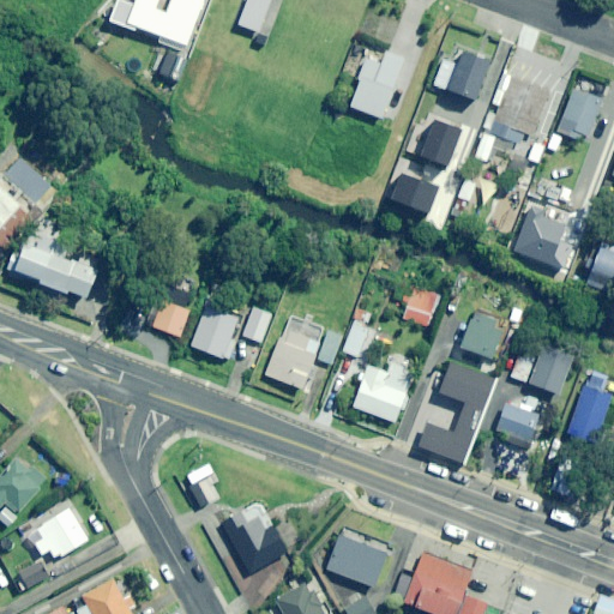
[(271,0),(245,0),(234,30),(269,42),(271,34),(260,30),(271,0)]
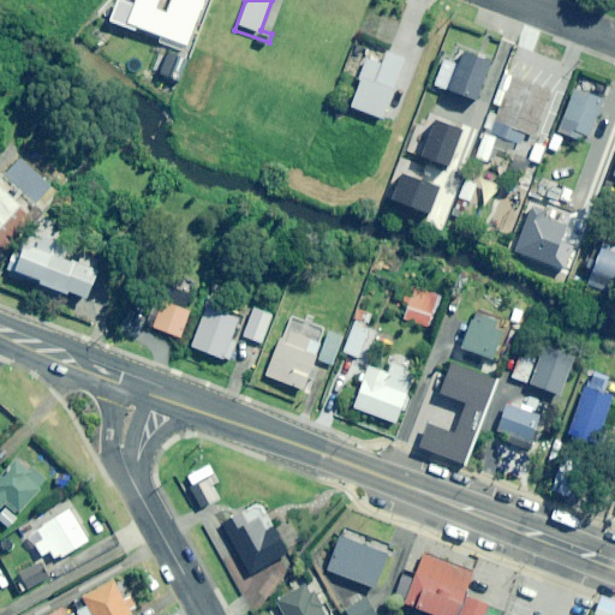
[(383,123),(407,61),(382,52),(380,60),(366,55),(357,81),(362,83),(351,109),(383,123)]
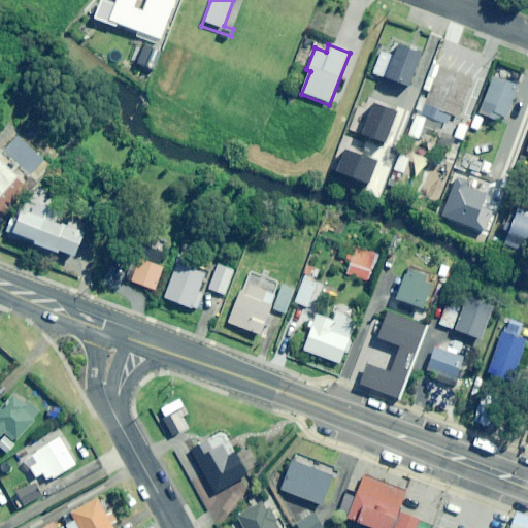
[(422,56),(394,44),(389,57),(382,54),(373,74),(409,89),(422,56)]
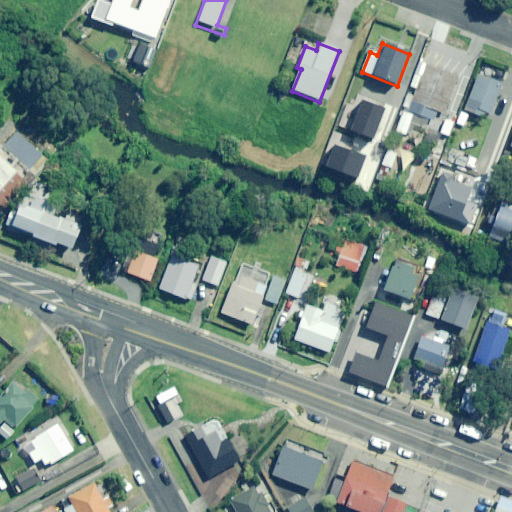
[(415,102),(428,106),(423,118),(435,123),(440,111),(445,113),(458,78),(426,66),(421,78),(415,76),(410,89),(419,92),(415,102)]
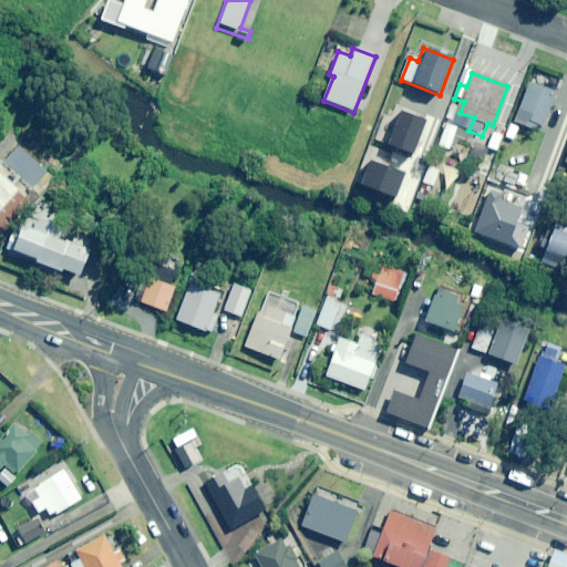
[(557,95),(529,84),(515,123),(543,134),(557,95)]
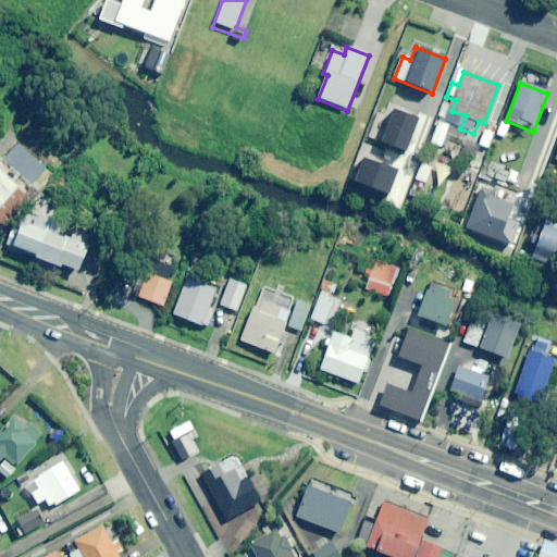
[(426,121),(384,106),(364,157),(408,172),(426,121)]
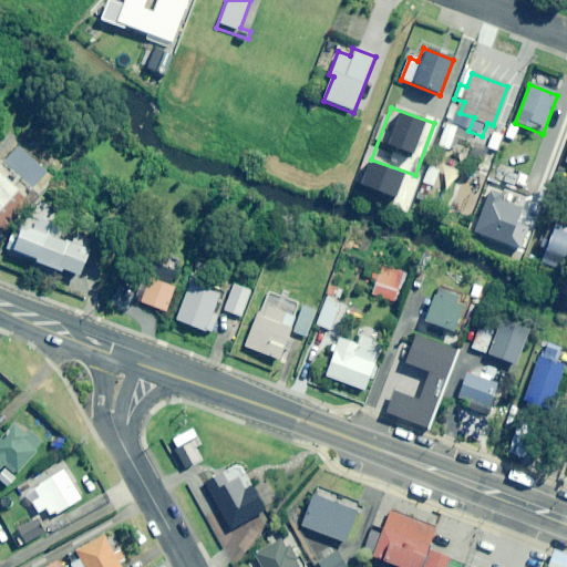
[(457,131),(446,126),(440,146),(450,150),(457,131)]
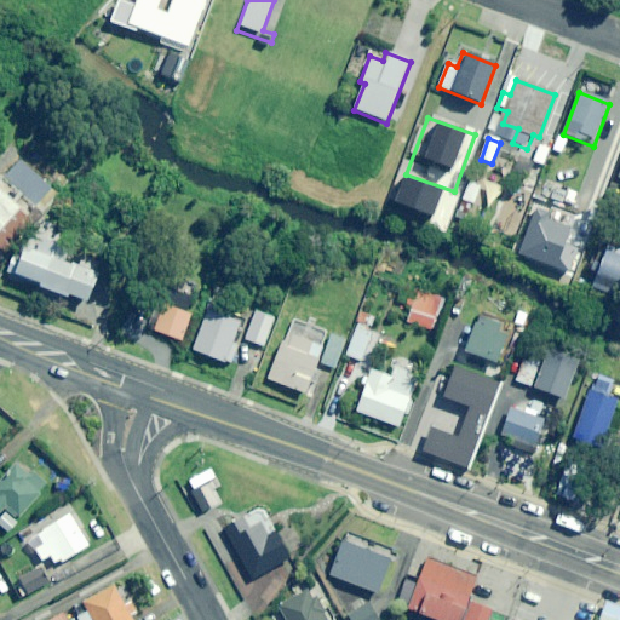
[(51,189),(18,160),(6,174),(38,204),(51,189)]
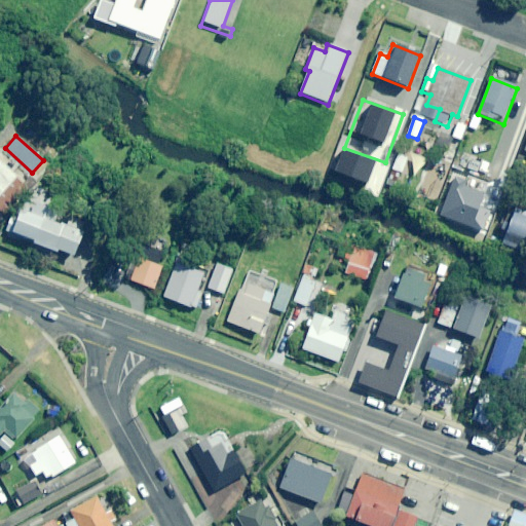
[(399,154),(388,180),(399,184),(409,158),(399,154)]
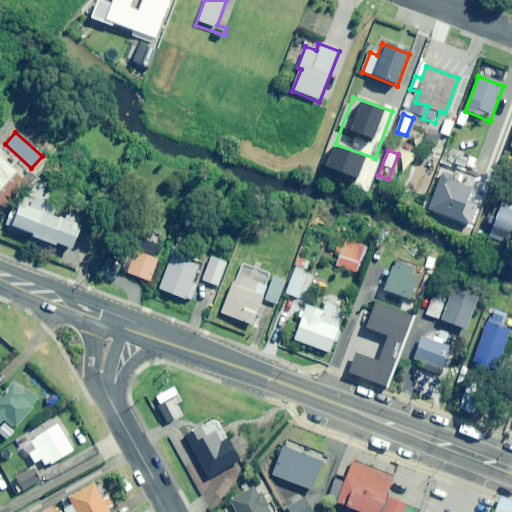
[(0,193),(18,173),(0,157),(0,193)]
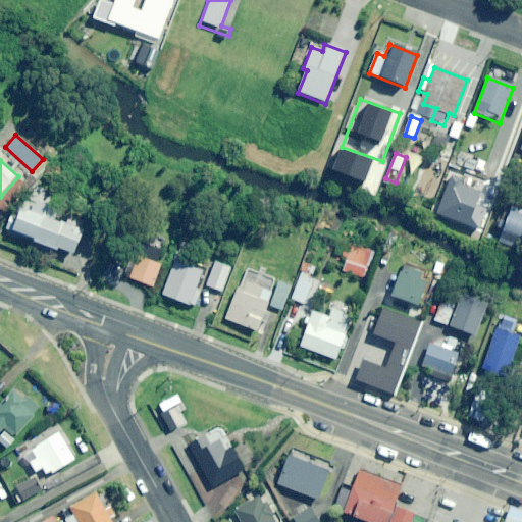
[(447,168),(427,161),(416,193),(435,200),(447,168)]
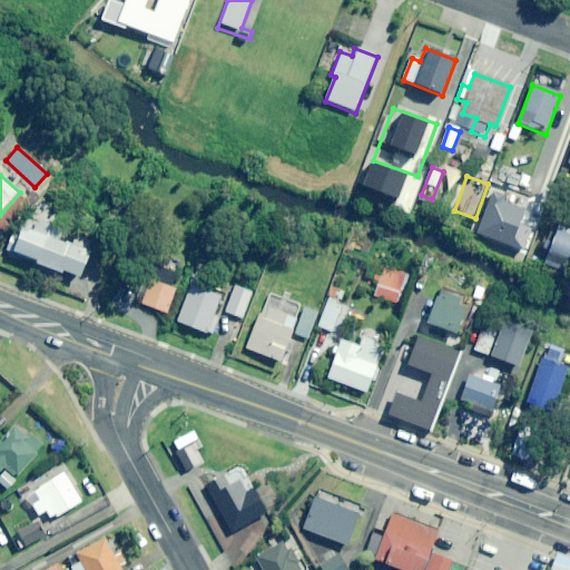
[(19,238),(12,253),(59,273),(60,269),(80,278),(95,244),(74,235),(69,245),(62,243),(67,232),(41,220),(37,232),(25,226),(19,238)]
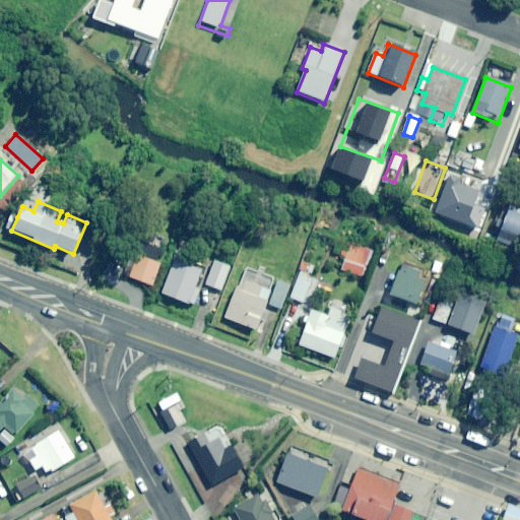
[(517,246),(519,239),(519,211),(508,207),(496,238),(517,246)]
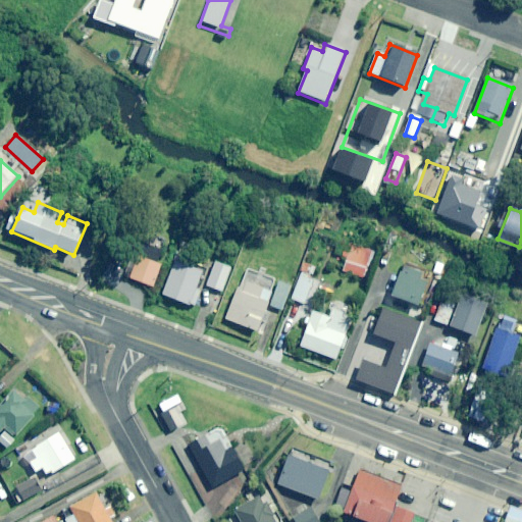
[(363,277),(373,252),(354,245),(344,270),(363,277)]
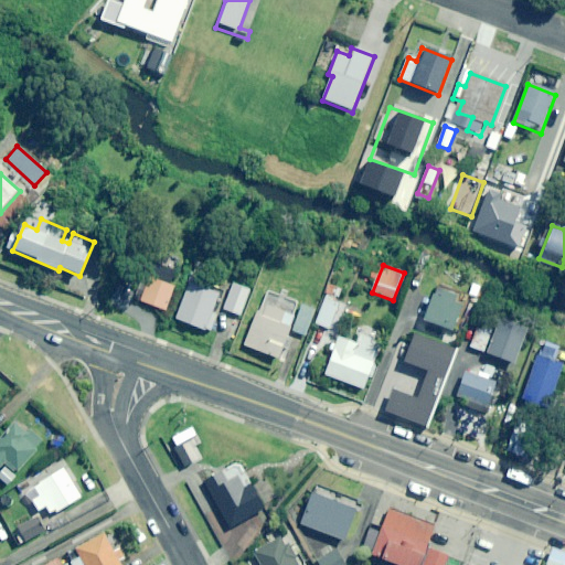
[(205,279),(193,275),(176,320),(210,332),(216,316),(226,291),(204,284),(205,279)]
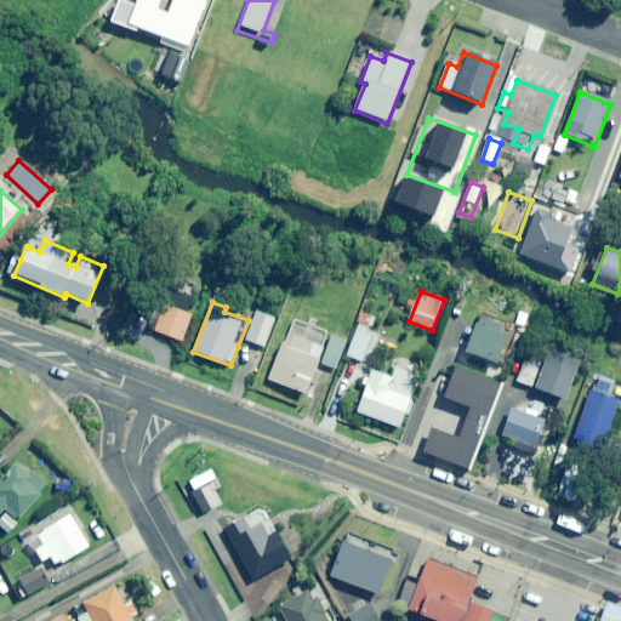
[(192,317),(165,306),(154,334),(182,343),(192,317)]
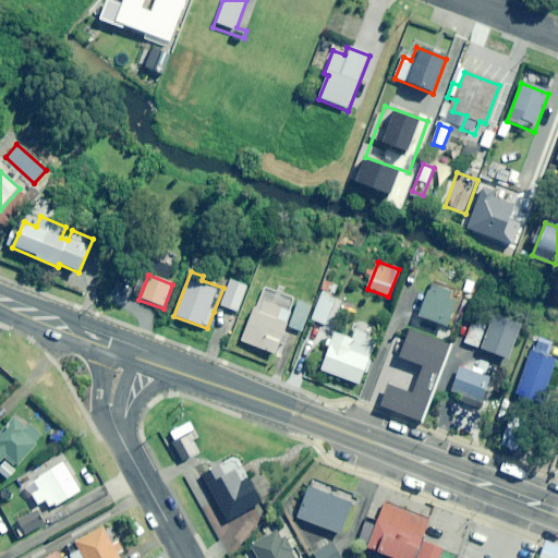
[(246,288),(230,281),(221,307),(238,313),(246,288)]
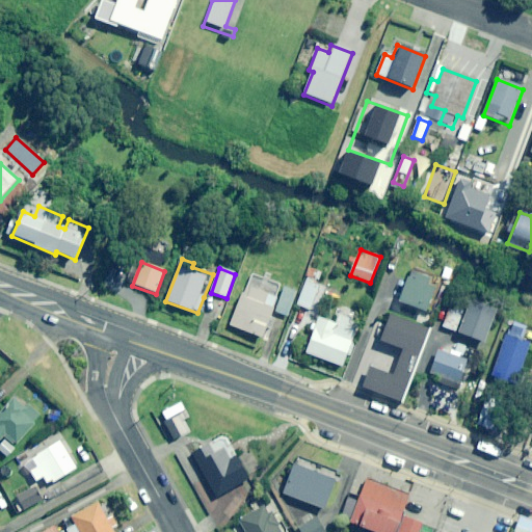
[(410,269),(396,303),(408,308),(406,312),(424,319),(435,289),(426,286),(430,276),(410,269)]
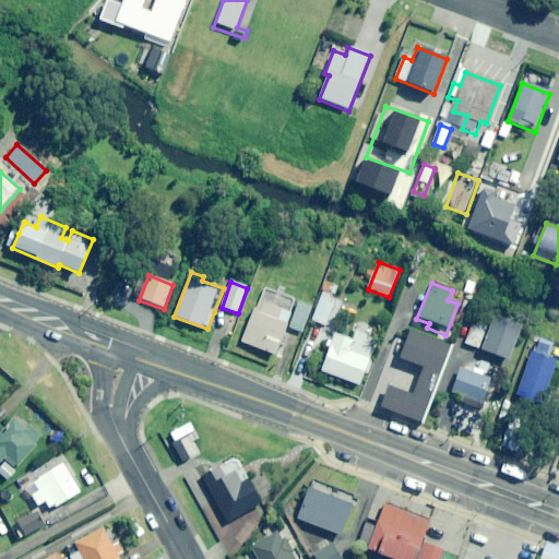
[(296,300),(264,288),(259,305),(257,304),(241,343),(276,356),(280,345),(286,347),(290,336),(284,334),(296,300)]
